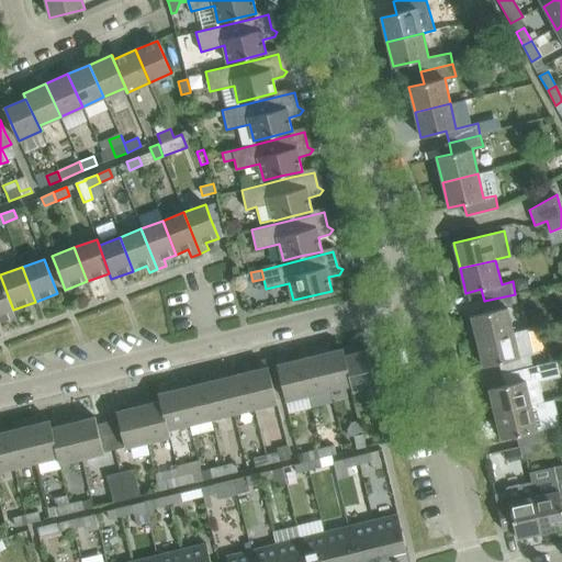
[(13,310),(0,276),(0,280),(1,282),(0,282),(0,322),(15,316),(13,310)]
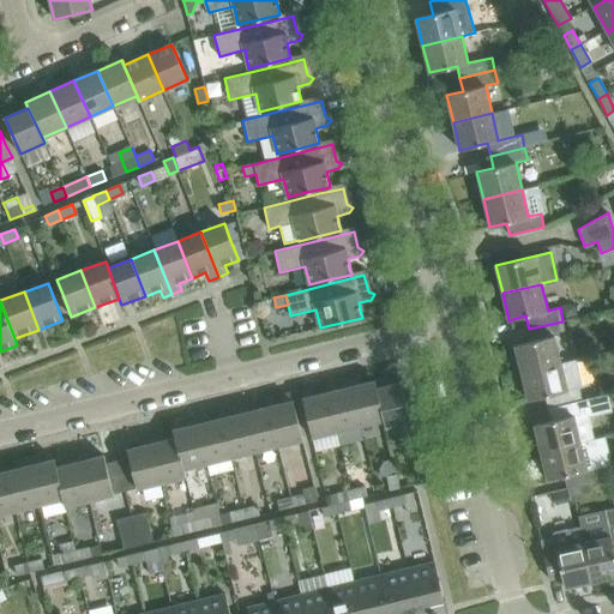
[(563,321),(529,329),(531,342),(515,345),(522,373),(560,363),(554,337),(566,335),(563,321)]
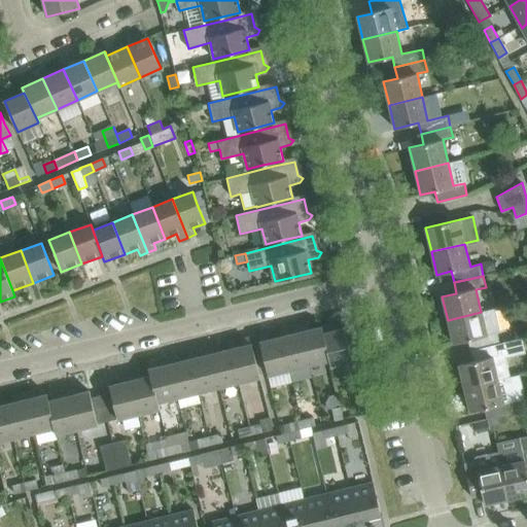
[(481,312),(448,320),(453,343),(467,340),(470,350),(499,344),(499,343),(496,332),(500,331),(494,308),(481,312)]
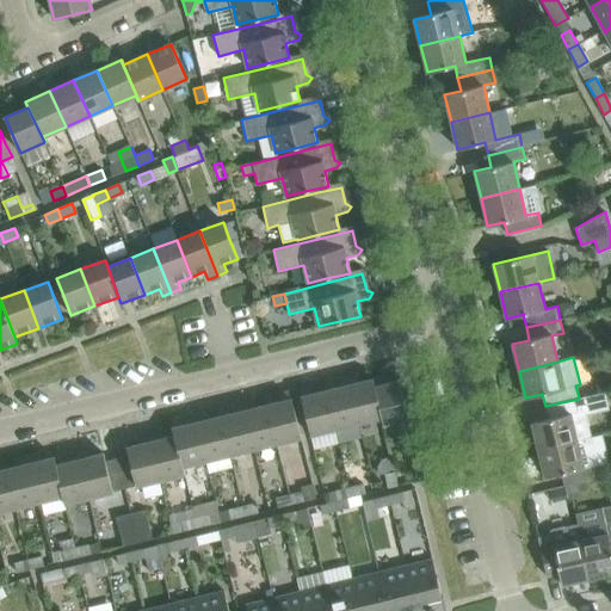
[(357,375),(347,377),(358,424),(380,418),(370,380),(358,382),(357,375)]
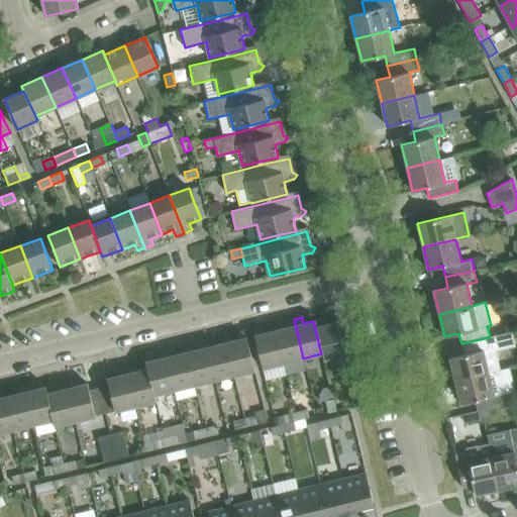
[(323,318),(313,321),(321,353),(322,353),(324,359),(344,354),(346,363),(359,359),(353,334),(341,337),(337,322),(325,325),(323,318)]
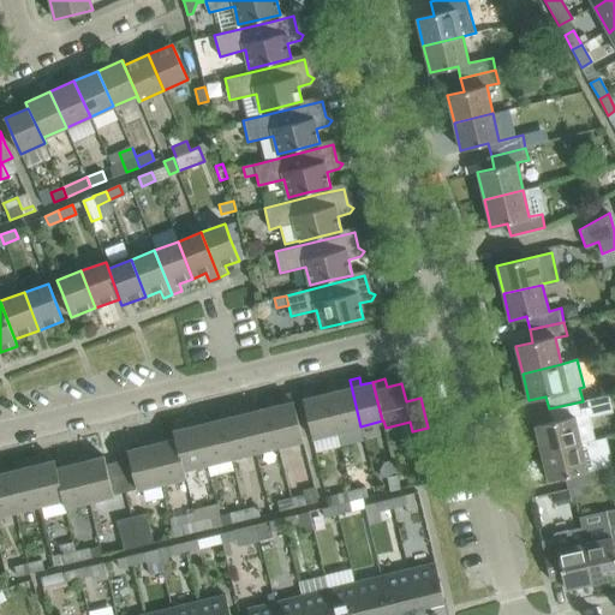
[(341,389),(327,393),(336,431),(360,427),(350,380),(339,382),(341,389)]
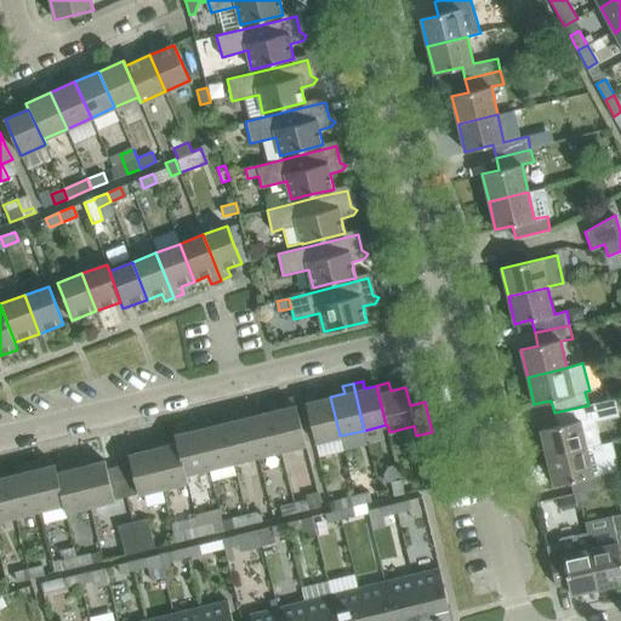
[(303,396),(309,419),(315,442),(340,436),(330,397),(317,400),(314,393),(303,396)]
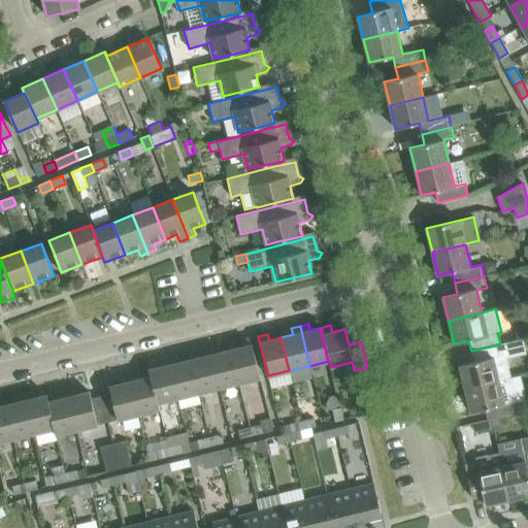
[(242,347),(231,350),(239,383),(260,377),(255,358),(251,338),(241,340),(242,347)]
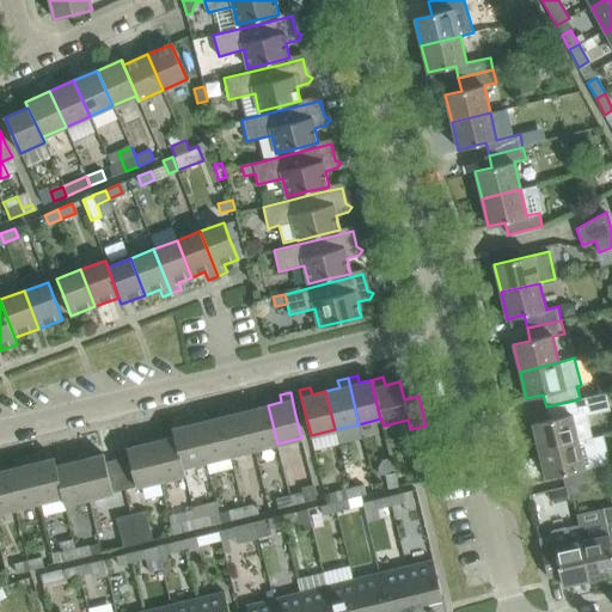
[(532,423),(539,451),(592,439),(587,415),(610,410),(605,392),(580,398),(580,399),(546,407),(549,420),(532,423)]
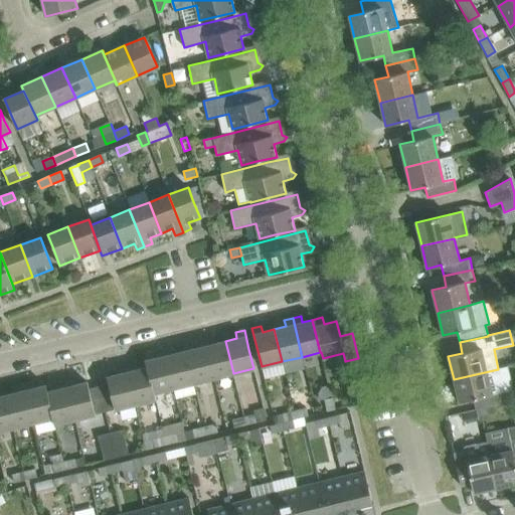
[(212,338),(204,340),(213,377),(233,373),(225,341),(213,344),(212,338)]
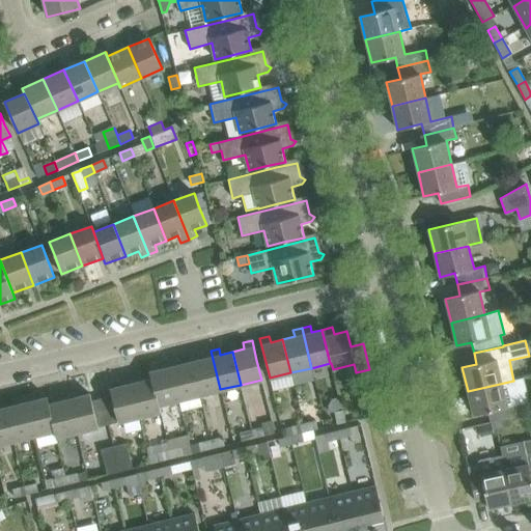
[(203,359),(191,362),(199,394),(220,389),(211,351),(201,353),(203,359)]
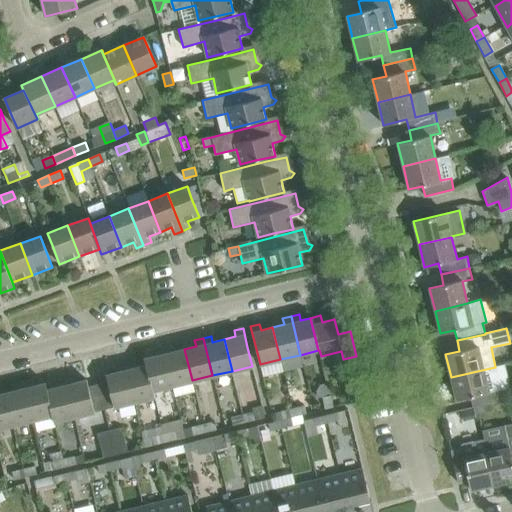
[(171,345),(163,347),(172,385),(192,380),(184,349),(173,352),(171,345)]
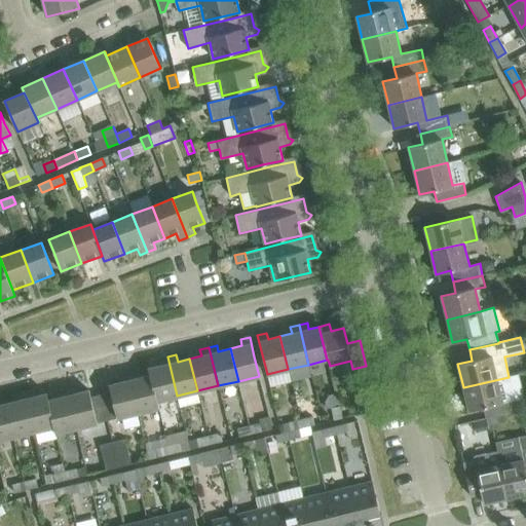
[(148,369),(150,375),(157,406),(159,406),(157,401),(177,396),(167,357),(159,359),(160,366),(148,369)]
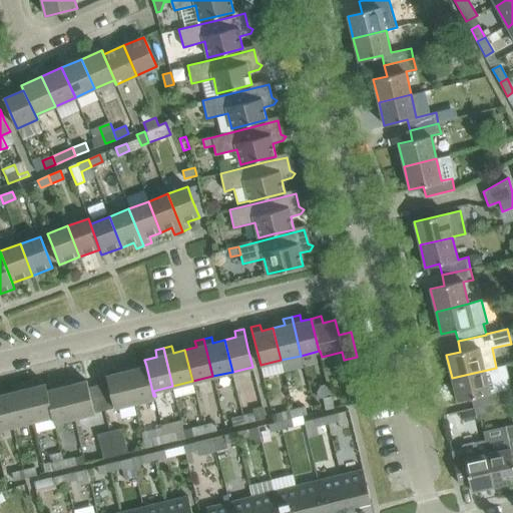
[(133,362),(124,365),(133,401),(153,396),(146,366),(135,369),(133,362)]
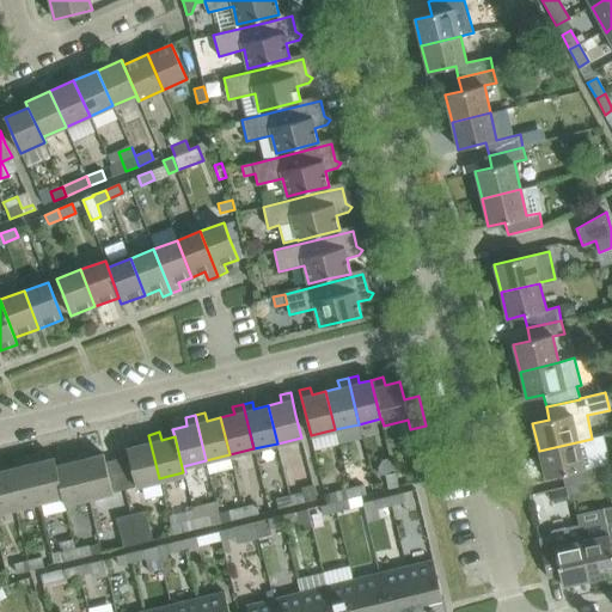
[(127,448),(133,471),(135,484),(159,478),(148,435),(140,436),(141,445),(127,448)]
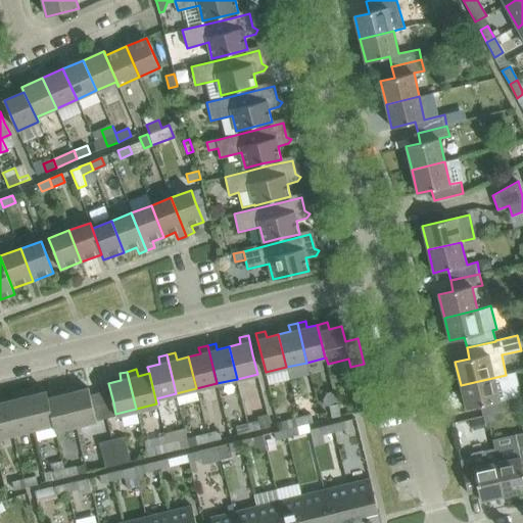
[(513,410),(510,398),(505,375),(461,385),(466,409),(480,406),(483,417),(494,414),(513,410)]
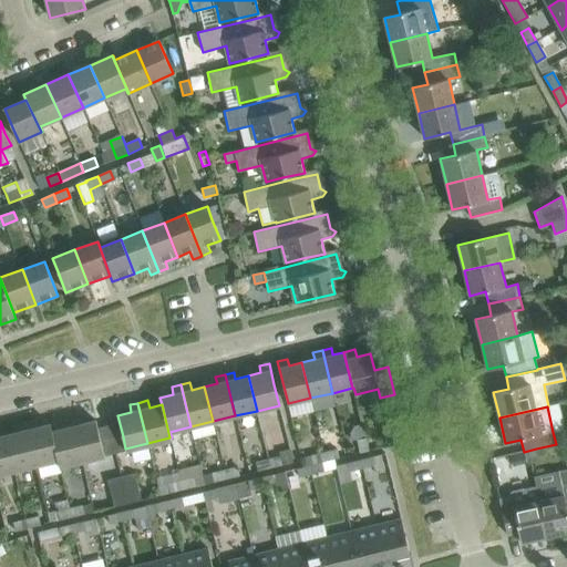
[(81,416),(72,419),(82,460),(104,454),(101,442),(96,421),(82,424),(81,416)]
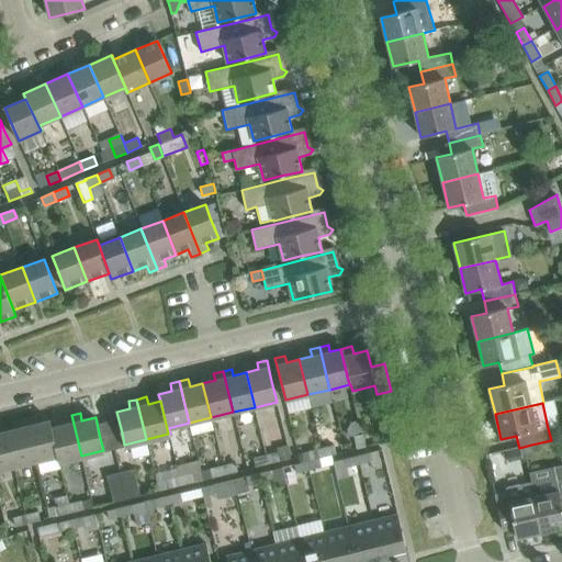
[(64,425),(52,427),(60,460),(60,461),(81,456),(71,415),(62,417),(64,425)]
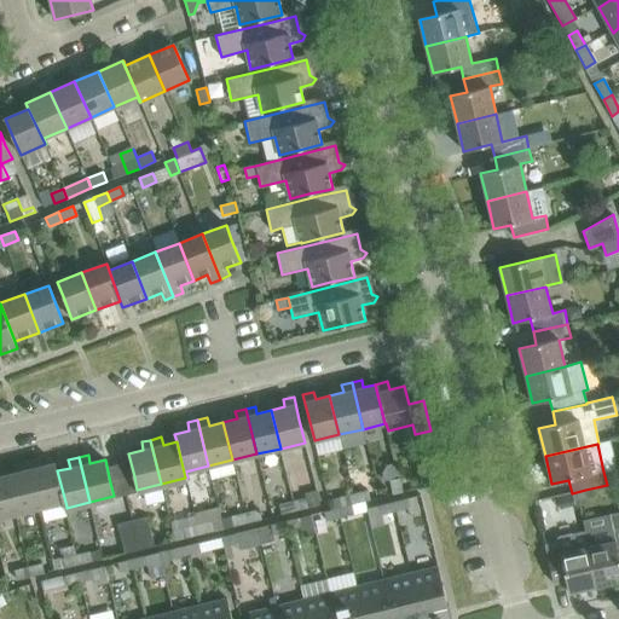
[(39,460),(29,462),(40,508),(64,502),(67,507),(57,470),(55,463),(40,467),(39,460)]
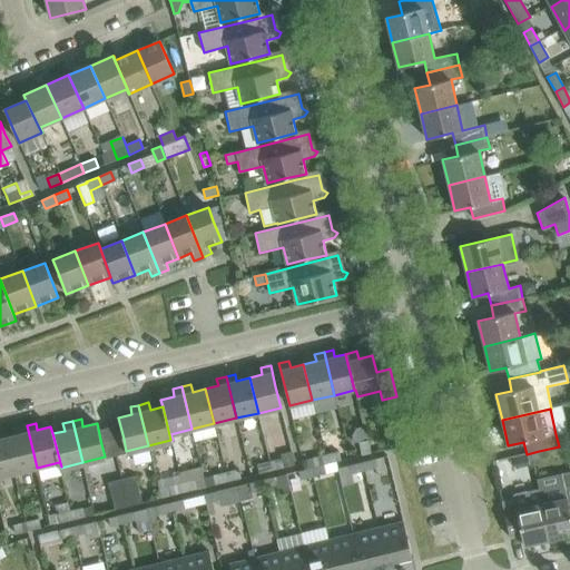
[(19,434),(6,438),(15,473),(37,468),(27,425),(17,428),(19,434)]
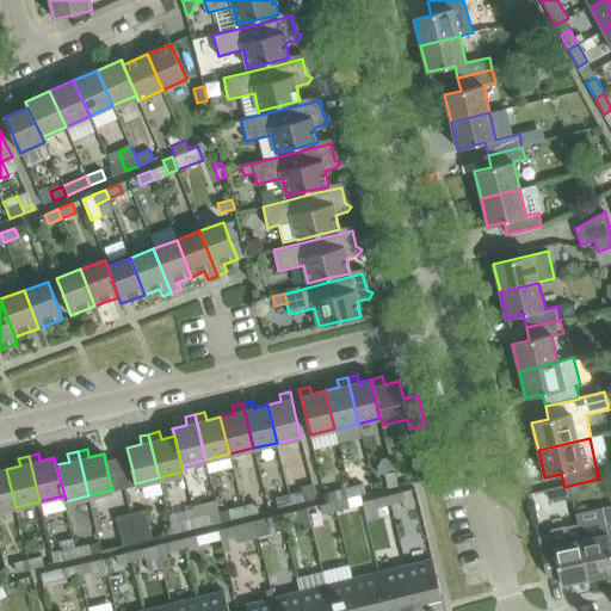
[(382,458),(377,467),(380,474),(383,473),(388,488),(397,486),(394,471),(390,457),(382,458)]
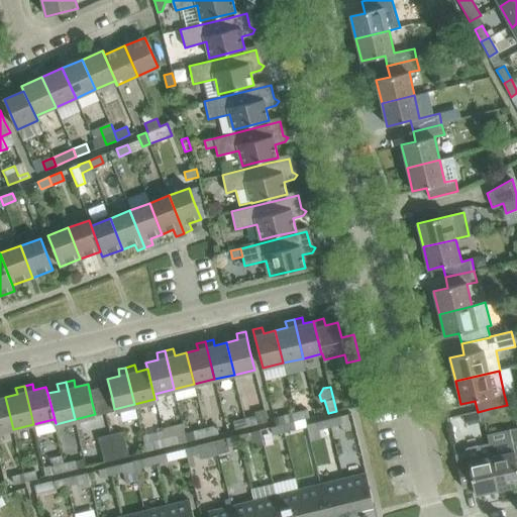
[(0,432),(13,429),(5,397),(0,398),(0,432)]
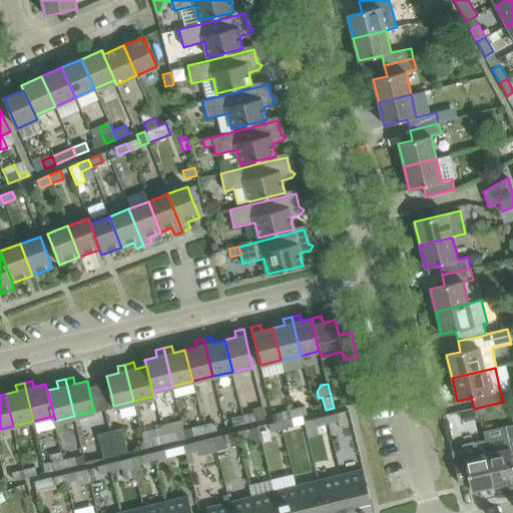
[(305,406),(293,409),(295,417),(307,414),(305,406)]
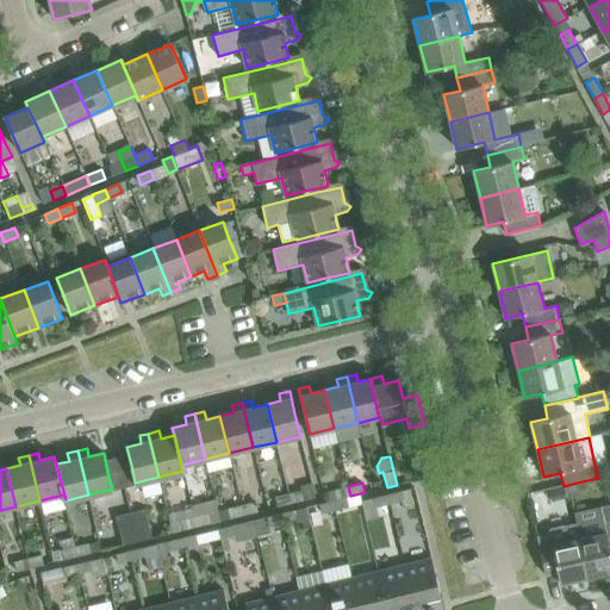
[(577,483),(564,486),(566,498),(580,495),(577,483)]
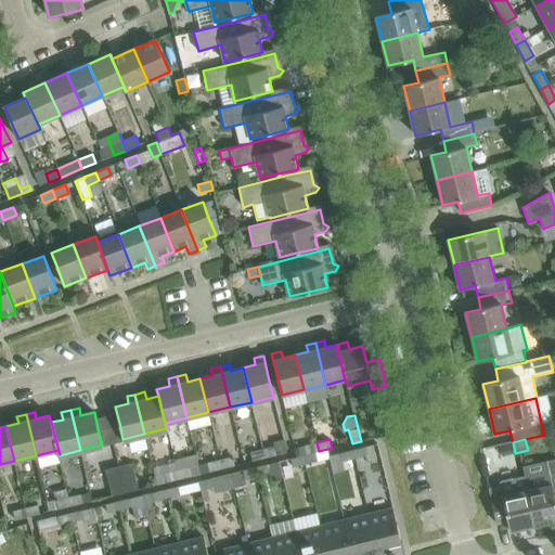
[(275,446),(262,449),(265,457),(286,452),(283,440),(274,442),(275,446)]
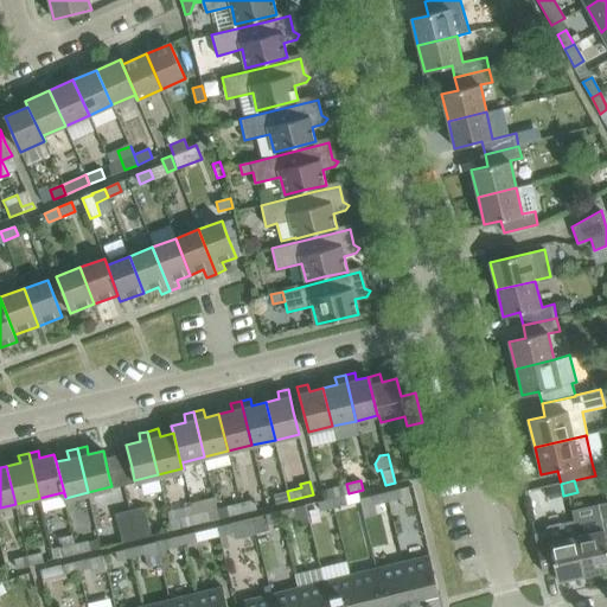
[(344,494),(349,493),(346,484),(321,491),(324,499),(324,500),(333,498),(344,494)]
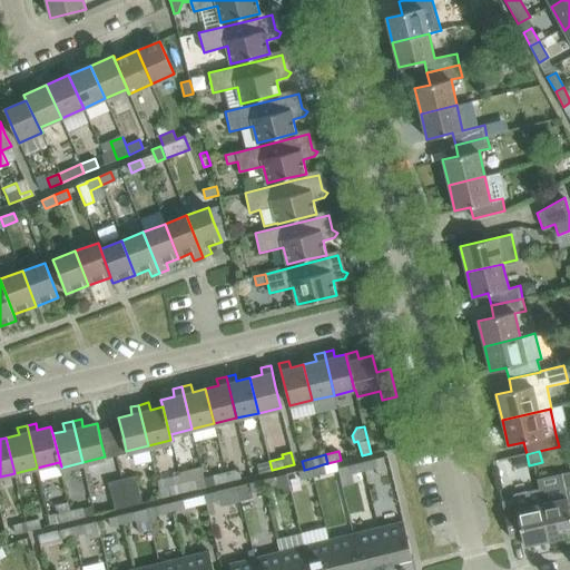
[(375,459),(363,462),(365,470),(376,468),(375,459)]
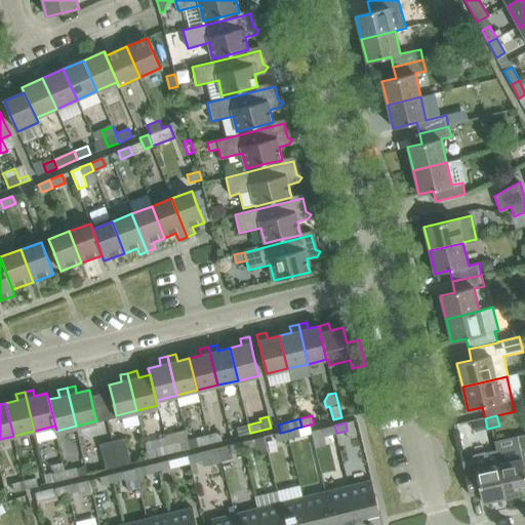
[(237,428),(239,436),(250,433),(248,425),(237,428)]
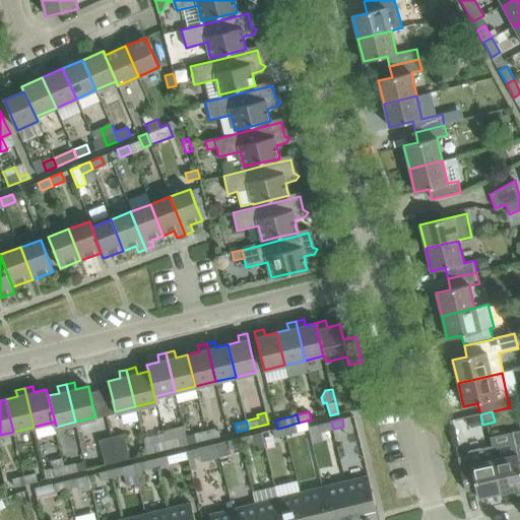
[(312,444),(323,441),(321,432),(333,429),(331,421),(308,427),(312,444)]
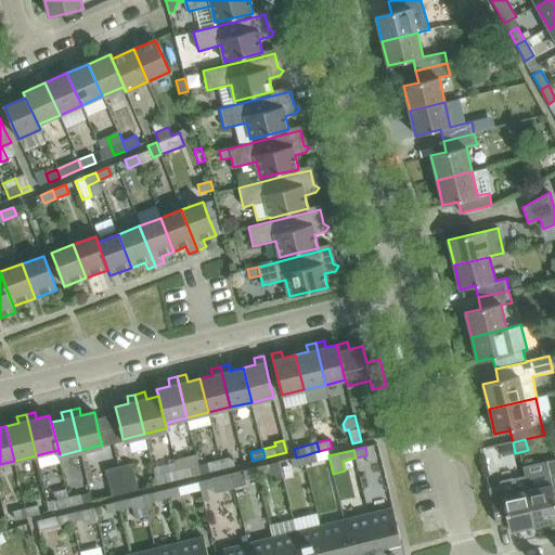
[(317,461),(314,452),(305,455),(307,463),(317,461)]
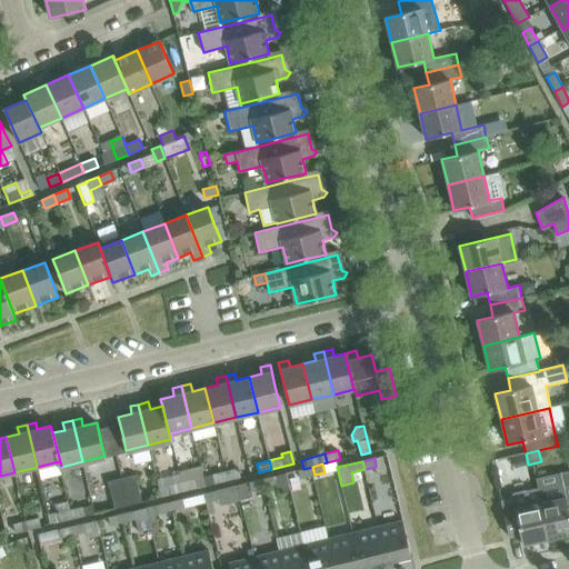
[(303,469),(298,470),(299,478),(315,475),(312,467),(303,469)]
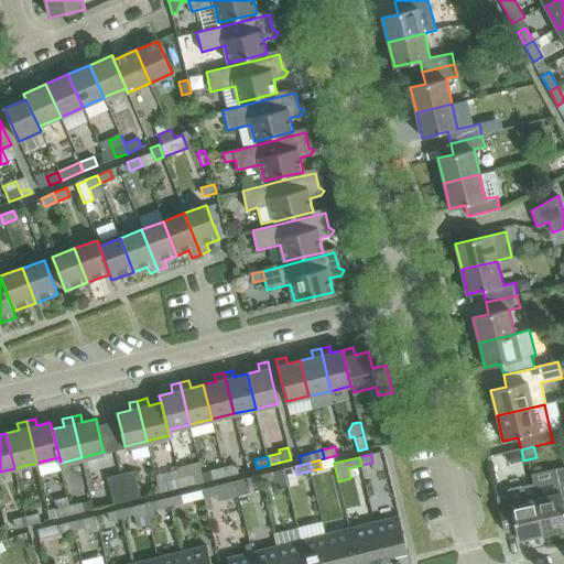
[(236,464),(224,467),(226,476),(238,473),(236,464)]
